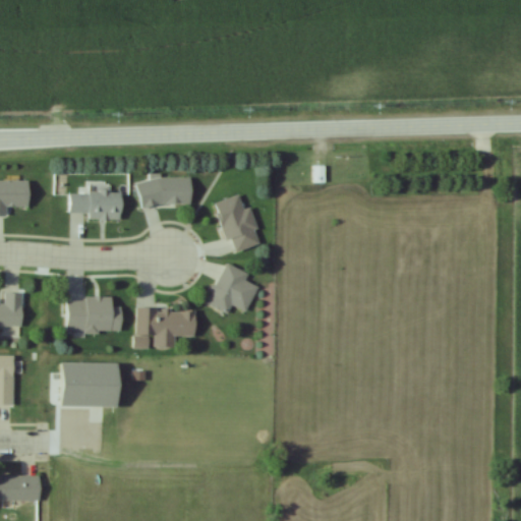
[(313,166),(313,182),(325,182),(325,166),(313,166)]
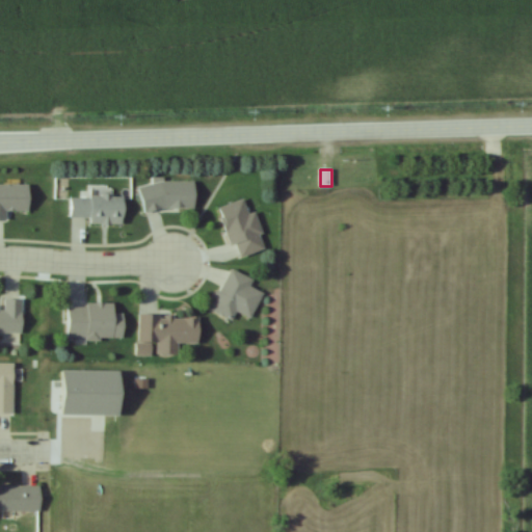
[(195,210),(195,183),(142,183),(142,210),(195,210)]
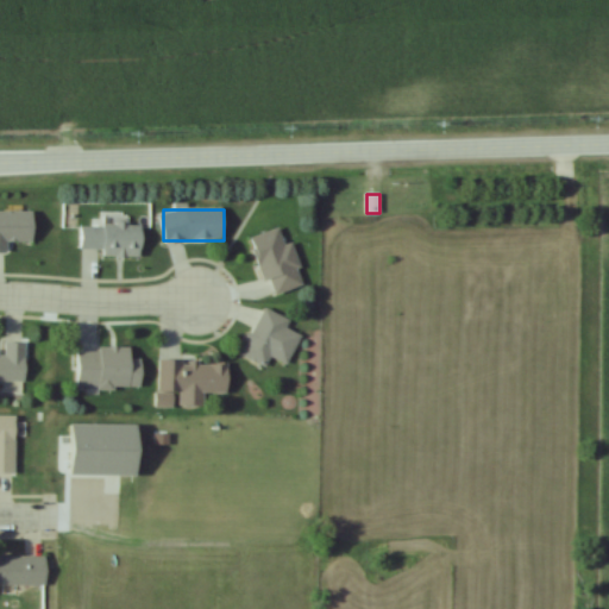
[(0,251),(10,251),(10,242),(35,242),(35,211),(0,211),(0,251)]
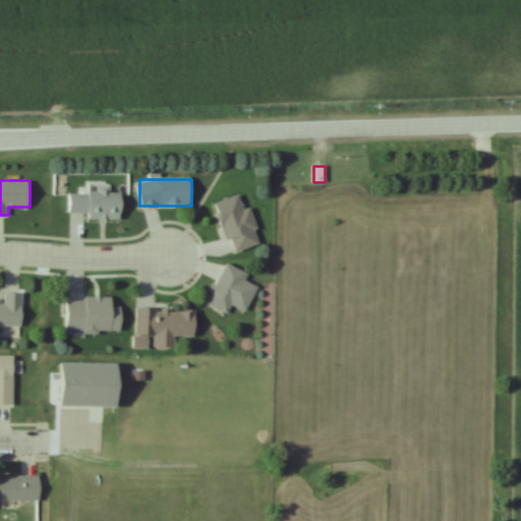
[(69,193),(68,217),(122,218),(123,190),(85,189),(85,193),(69,193)]
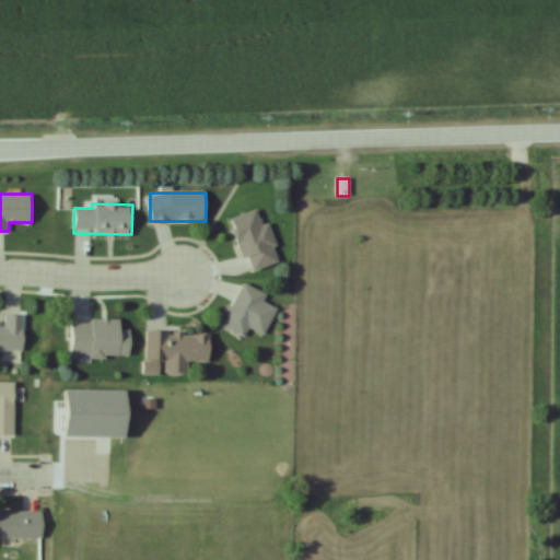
[(269,222),(263,224),(258,210),(233,218),(249,272),(281,263),(269,222)]
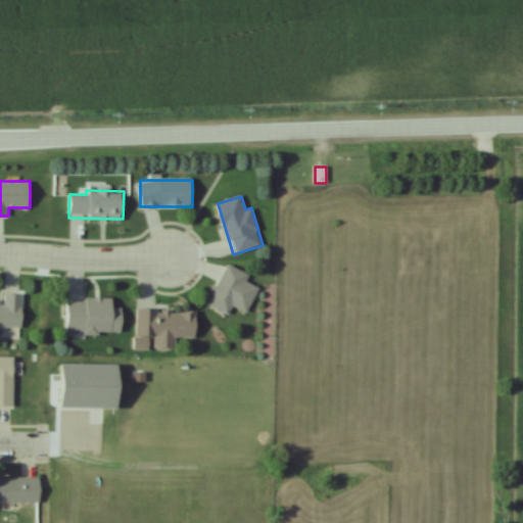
[(249,275),(227,265),(207,305),(229,316),(232,310),(245,317),(258,288),(246,281),(249,275)]
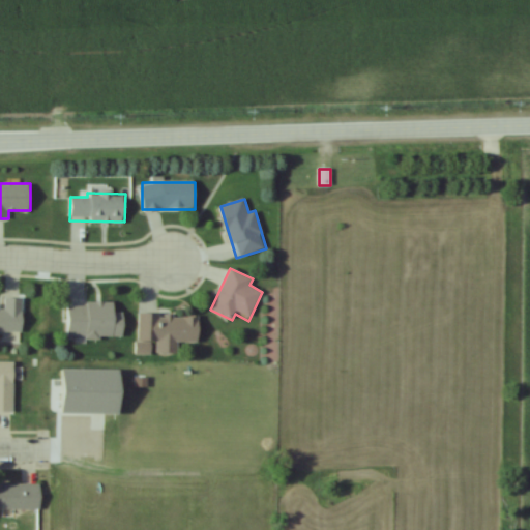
[(23,297),(3,297),(3,303),(0,303),(0,331),(23,331),(23,297)]
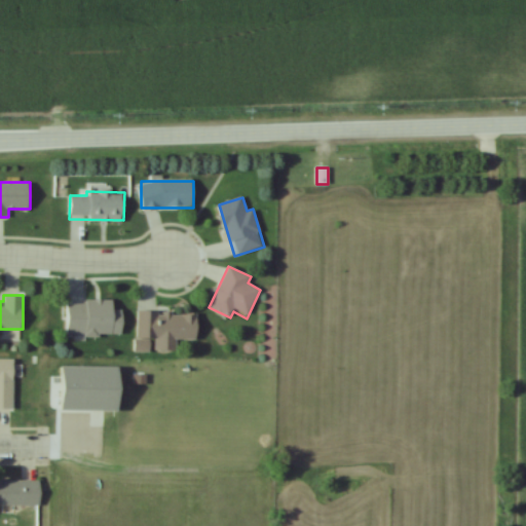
[(123,335),(123,309),(114,309),(114,300),(66,300),(66,336),(123,335)]
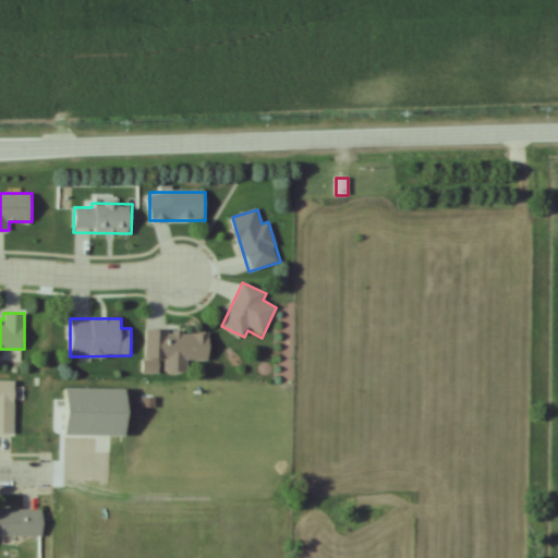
[(145,360),(209,361),(210,331),(145,330),(145,360)]
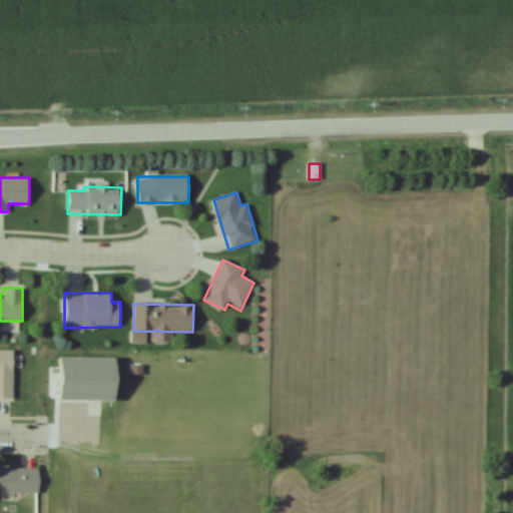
[(0,399),(13,400),(13,351),(0,350),(0,399)]
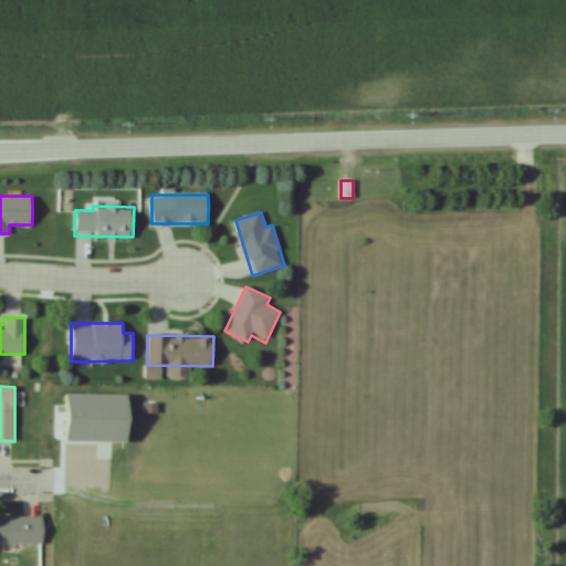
[(0,516),(0,543),(43,544),(43,517),(0,516)]
